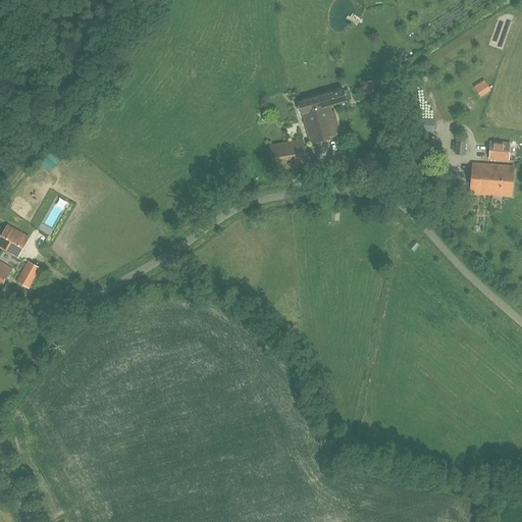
[(484,80),(474,87),(481,97),(490,91),(484,80)]
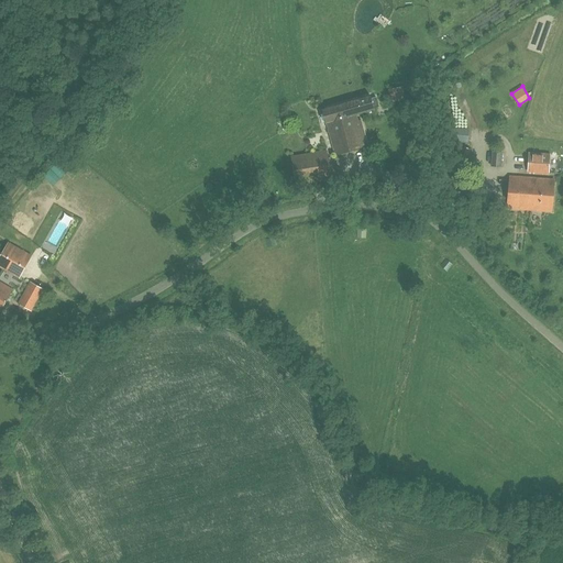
[(355,128),(361,125),(360,121),(356,122),(355,116),(373,111),(372,108),(376,107),(374,99),(370,100),(370,98),(348,105),(352,120),(353,120),(355,128)]
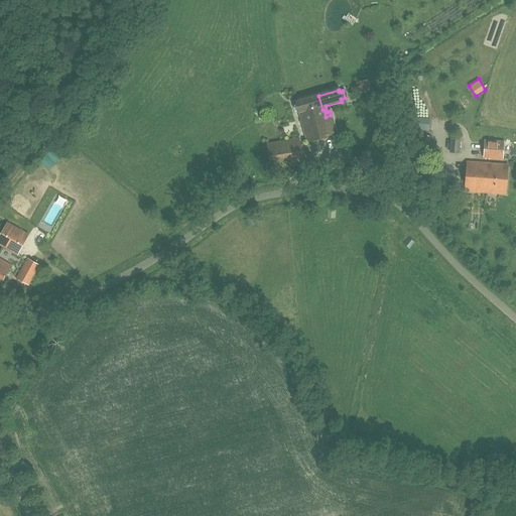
[(323,110),(318,96),(294,102),(305,144),(337,135),(331,115),(326,117),(324,110),(323,110)]
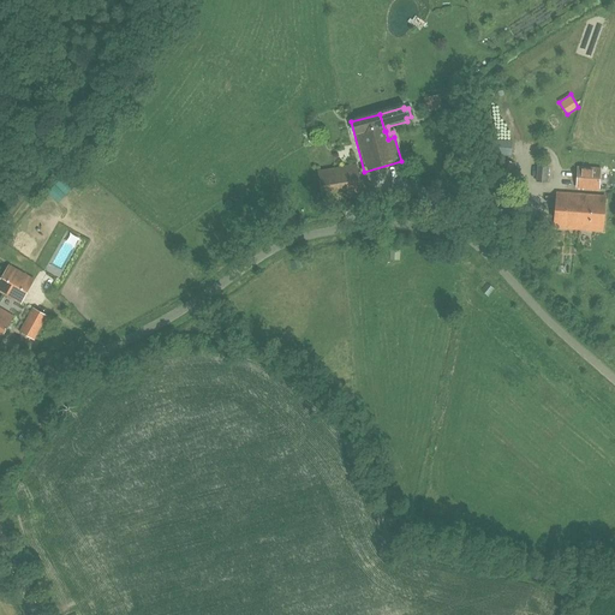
[(505,160),(501,171),(509,173),(514,163),(505,160)]
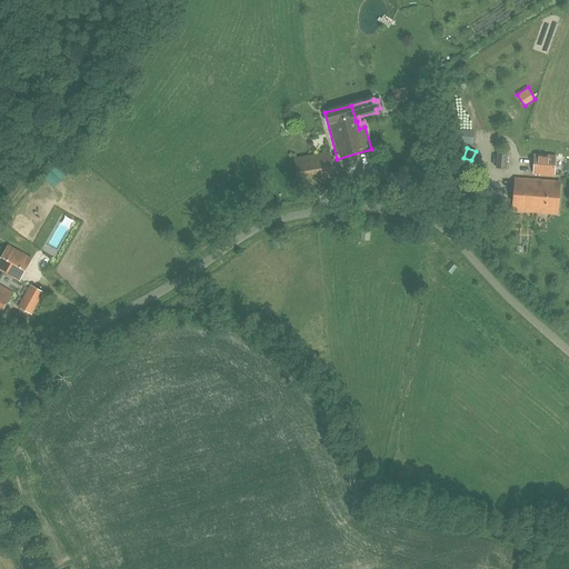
[(295,158),(299,187),(335,181),(330,152),(295,158)]
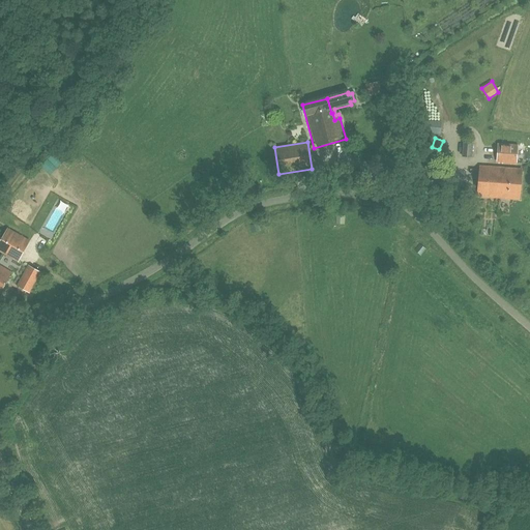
[(463,143),(462,156),(472,157),(473,143),(463,143)]
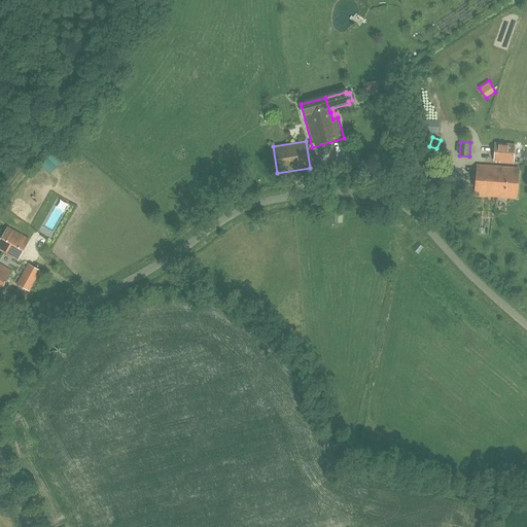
[(495,143),(494,161),(514,163),(515,145),(495,143)]
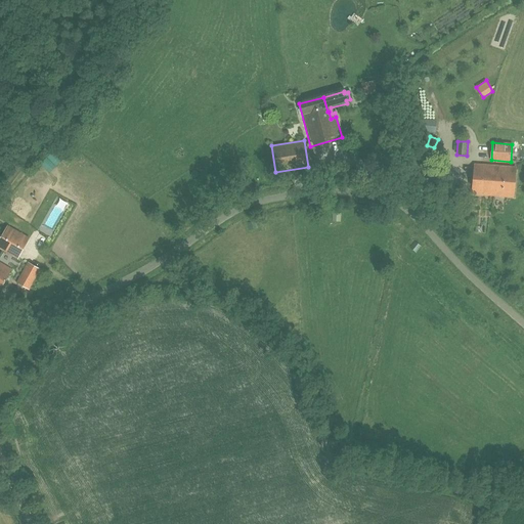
[(378,154),(375,159),(382,163),(385,158),(378,154)]
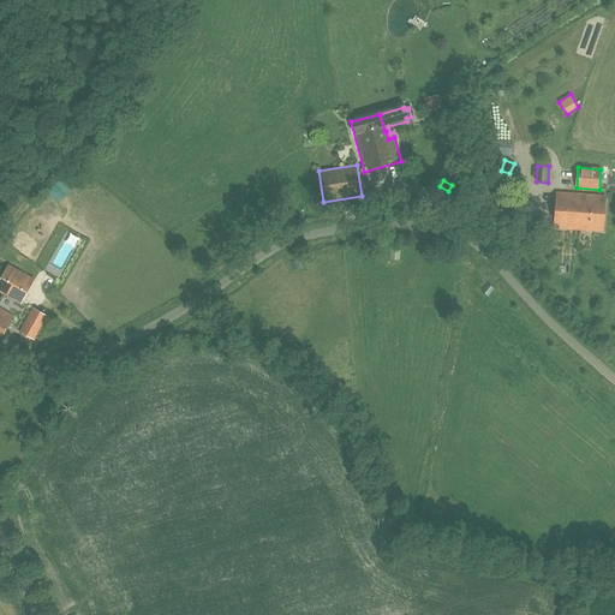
[(605,196),(556,193),(554,227),(603,231),(605,196)]
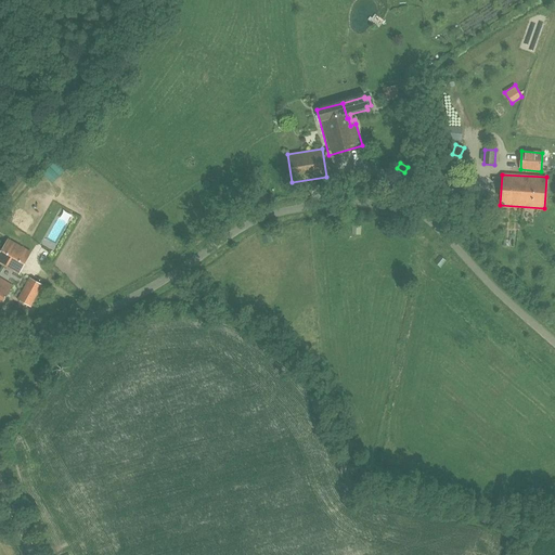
[(361,227),(352,226),(352,235),(361,235),(361,227)]
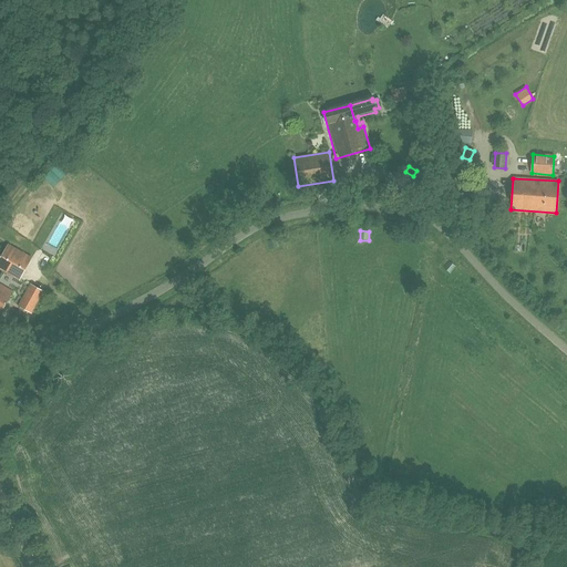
[(276,238),(267,241),(270,250),(279,247),(276,238)]
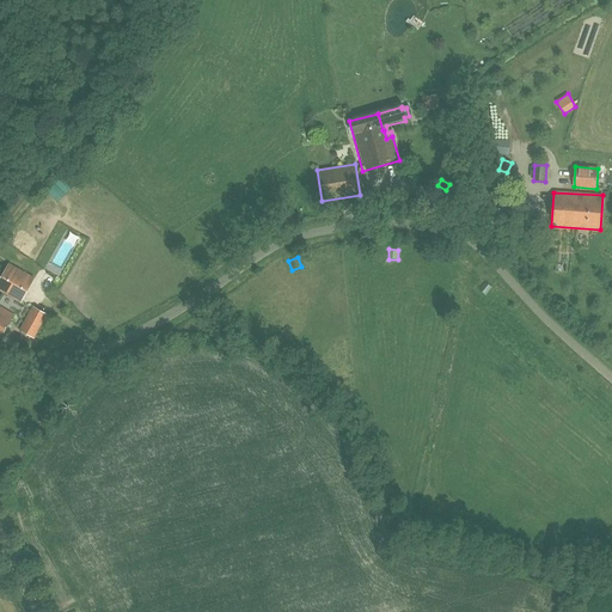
[(0,289),(20,303),(35,279),(8,264),(0,279),(0,289)]
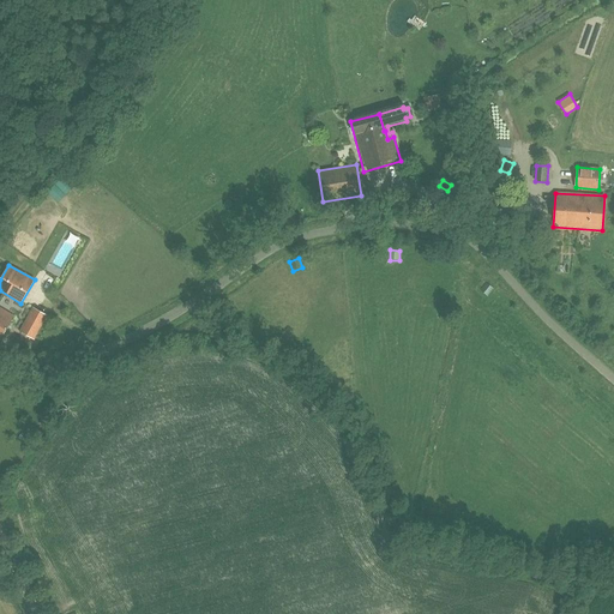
[(493,289),(486,283),(480,290),(487,296),(493,289)]
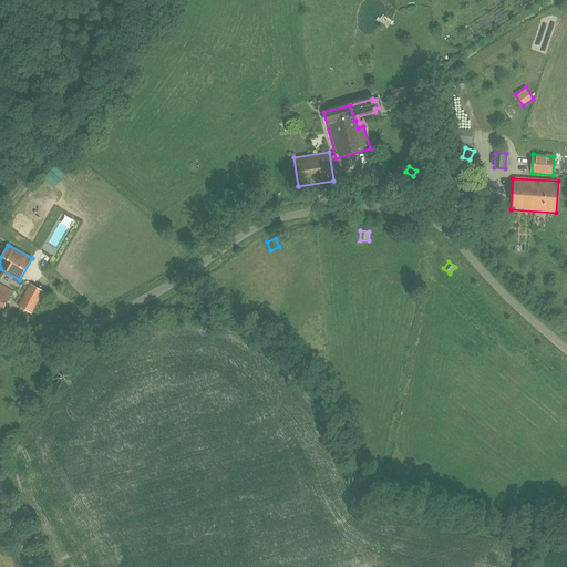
[(0,313),(12,291),(0,284),(0,313)]
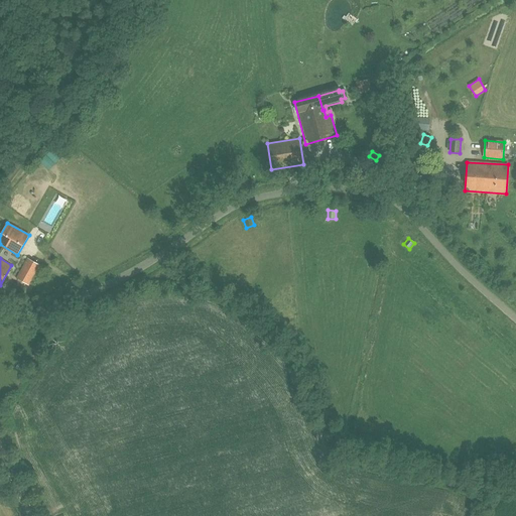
[(28,284),(39,265),(28,258),(17,278),(28,284)]
